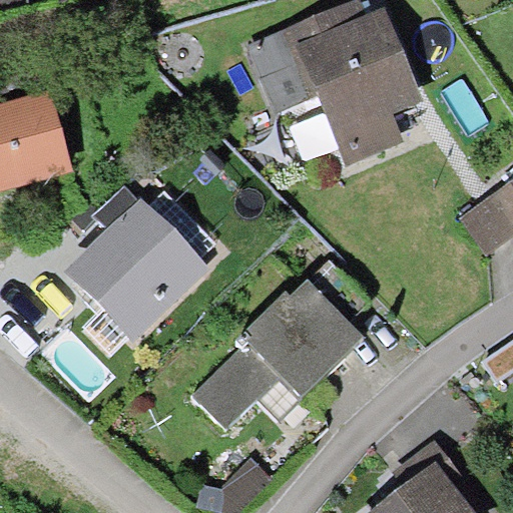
[(321,97),(346,154),(403,129),(390,101),(421,87),(385,6),(365,15),(358,0),(347,0),(248,44),(281,115),(321,97)]
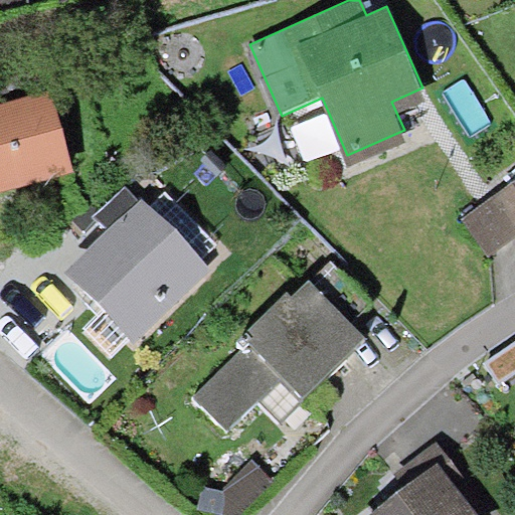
[(52,100),(0,114),(0,192),(73,172),(52,100)]
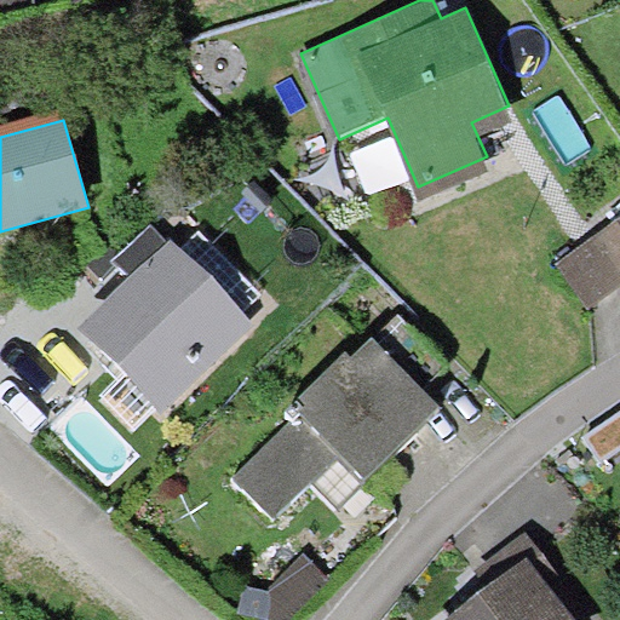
[(155,273),(85,343),(153,409),(250,314),(188,252),(207,231),(179,202),(132,248),(155,273)]
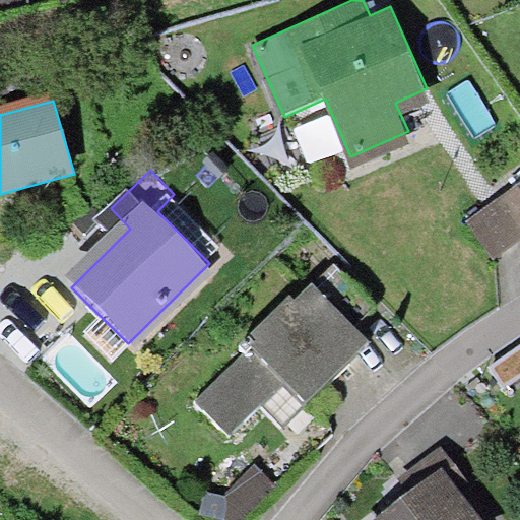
[(519,188),(505,199),(519,219),(519,188)]
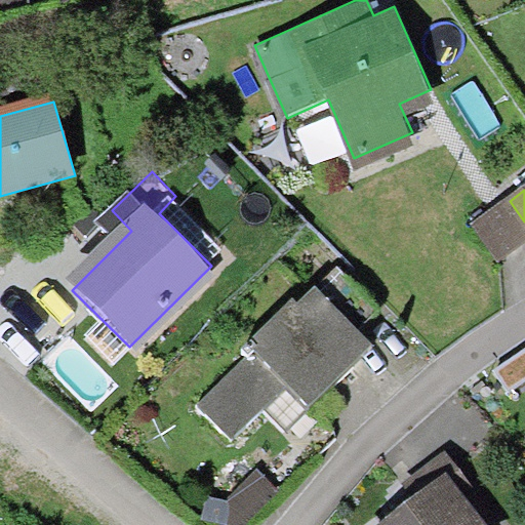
[(257,358),(205,408),(240,444),(295,392),(310,407),(378,341),(364,326),(385,306),(348,268),(303,311),(291,299),(244,345),(257,358)]
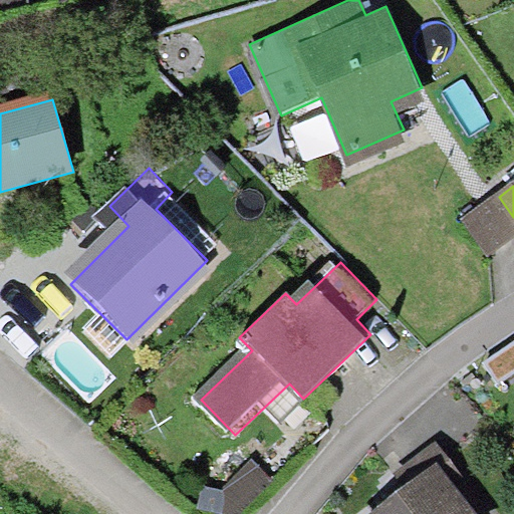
[(452,439),(417,467),(436,490),(404,513),(490,513),(458,472),(470,462),(452,439)]
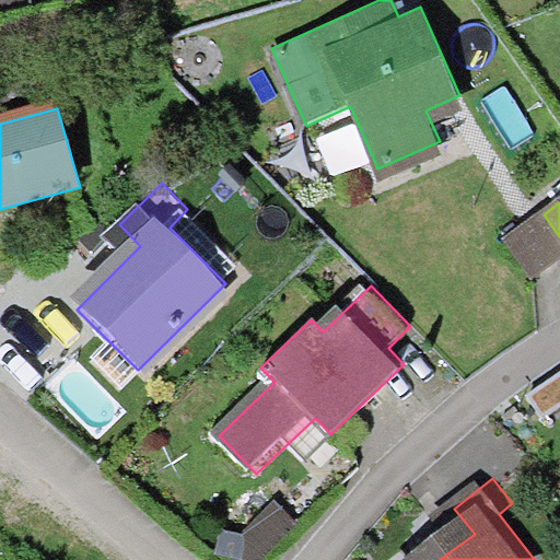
[(253,531),(223,524),(220,547),(266,559),(310,520),(289,497),(253,531)]
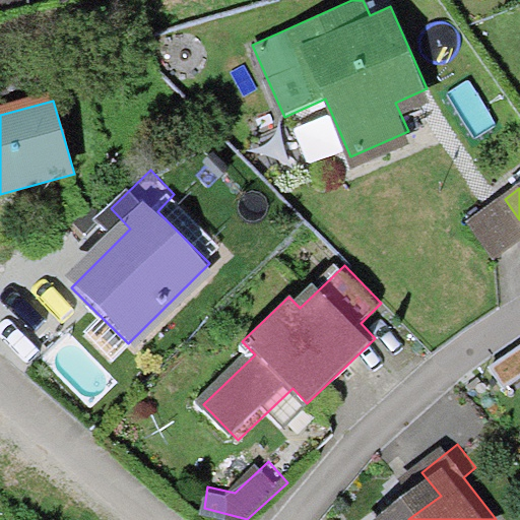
All buildings are outlined.
